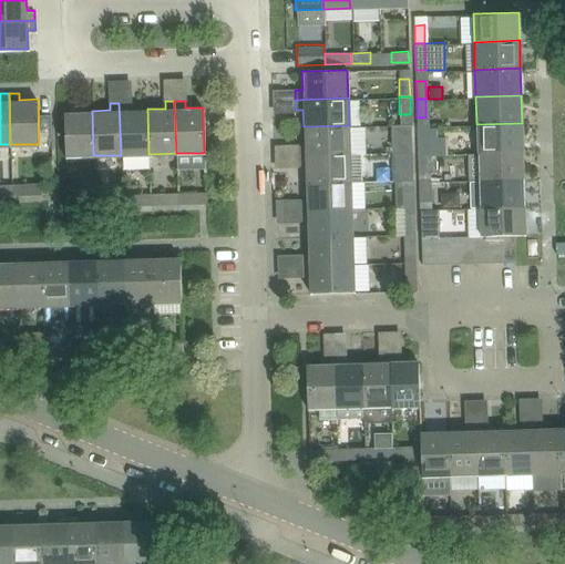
[(149,154),(147,109),(130,110),(130,103),(119,103),(121,155),(149,154)]
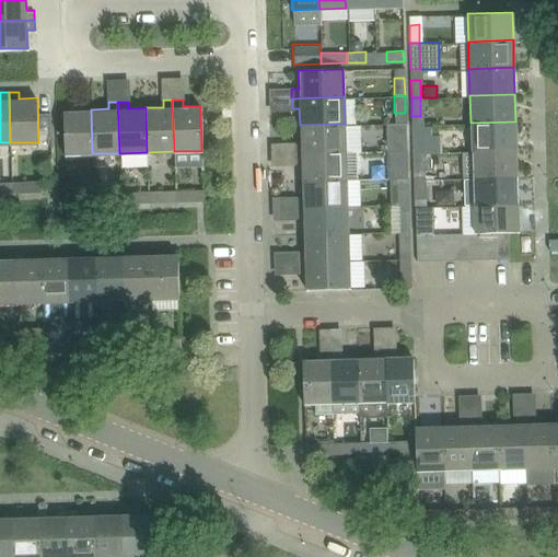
[(92,153),(91,109),(64,109),(65,154),(92,153)]
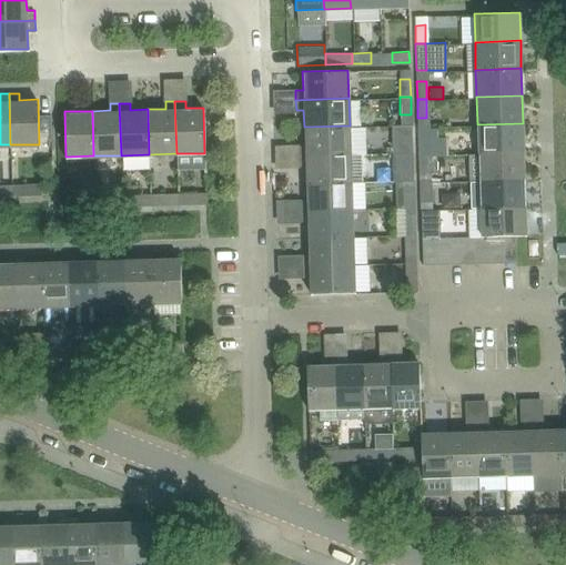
[(411,123),(390,124),(391,152),(412,151),(411,123)]
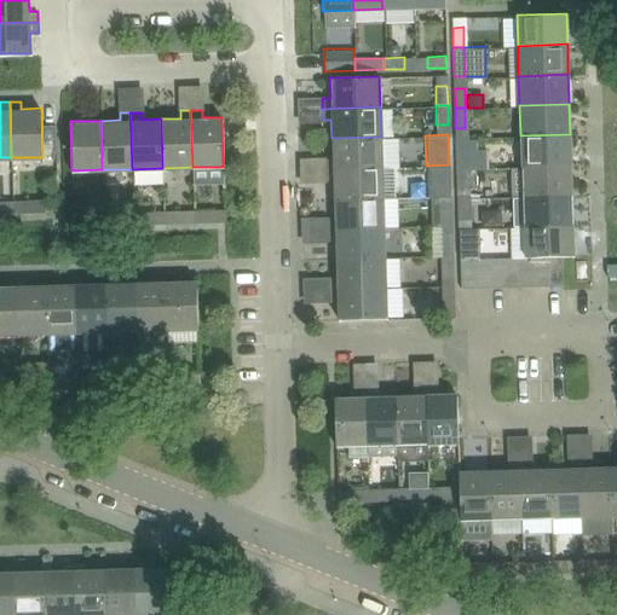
[(571,163),(570,134),(520,135),(520,164),(571,163)]
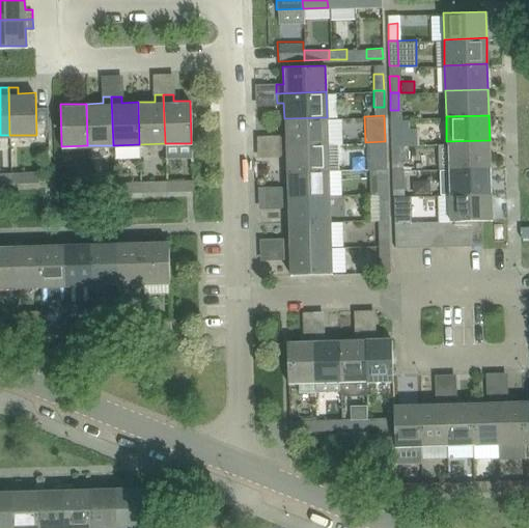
[(328,143),(327,117),(284,118),(284,135),(278,136),(278,145),(328,143)]
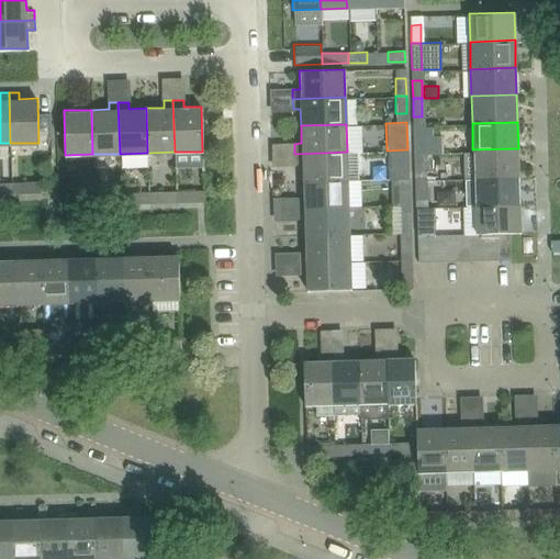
[(413,126),(414,134),(423,134),(424,152),(432,151),(443,151),(443,136),(433,136),(433,126),(413,126)]
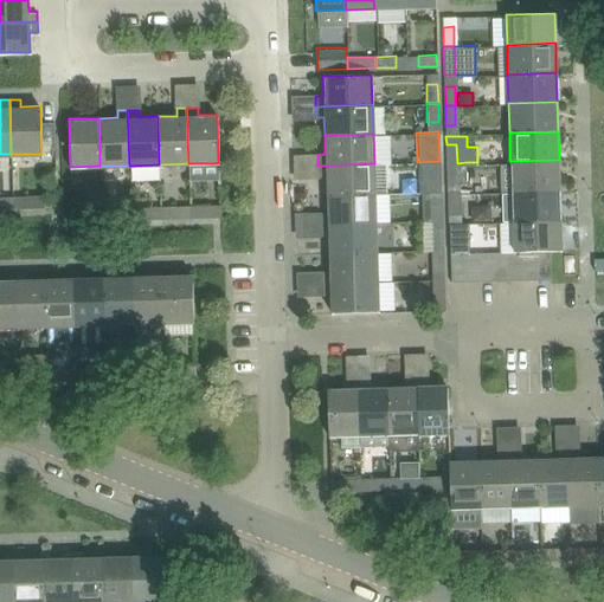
[(457,163),(456,144),(447,144),(447,163),(457,163)]
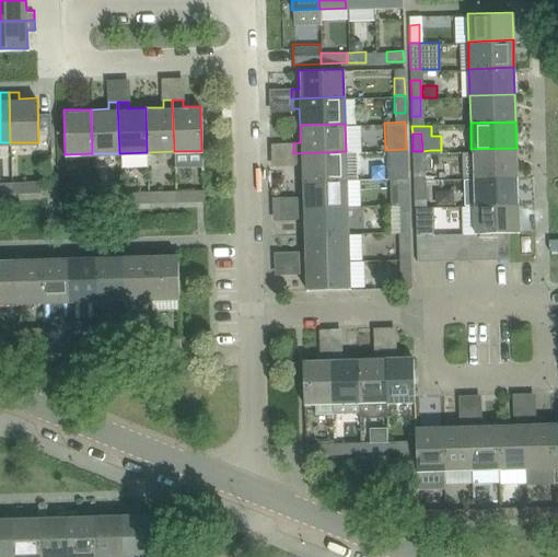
[(291,154),(291,140),(270,139),(270,154),(291,154)]
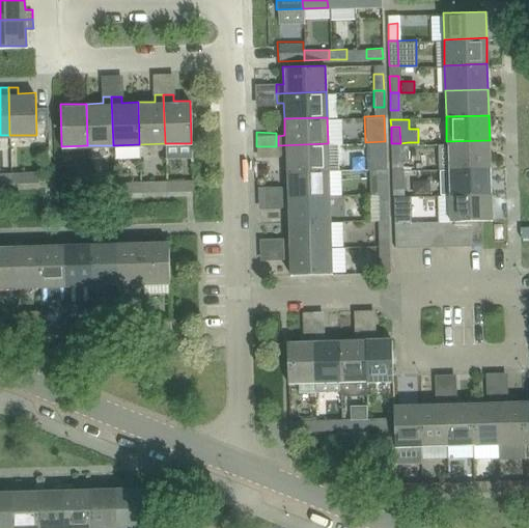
[(490,165),(490,140),(446,141),(447,167),(490,165)]
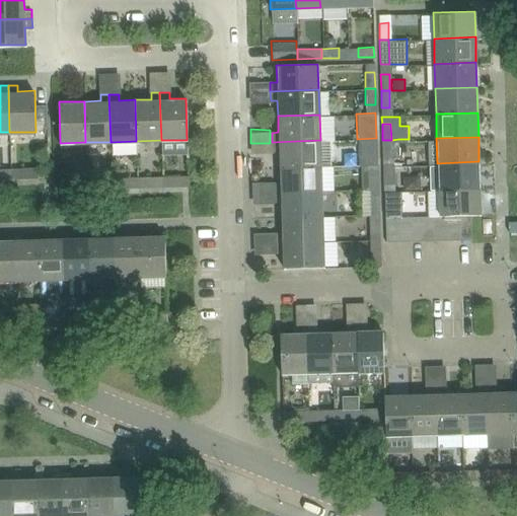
[(377,163),(376,138),(357,139),(358,164),(360,164),(377,163)]
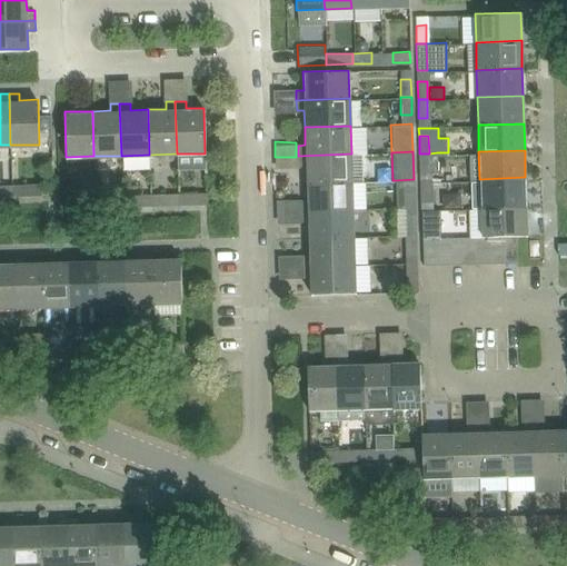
[(437,152),(429,154),(419,154),(419,172),(437,171),(437,152)]
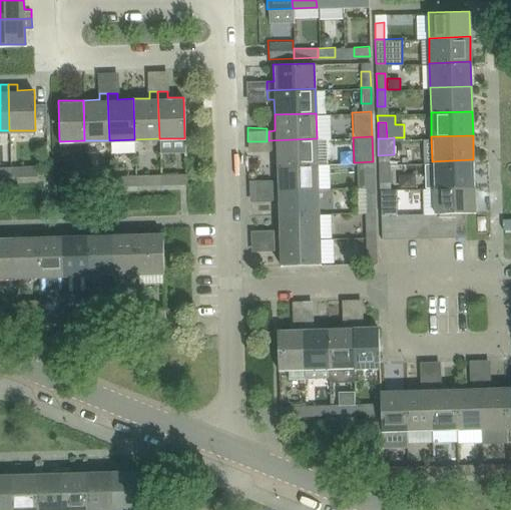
[(327,163),(326,138),(317,138),(269,140),(269,149),(276,149),(277,164),(317,163),(327,163)]
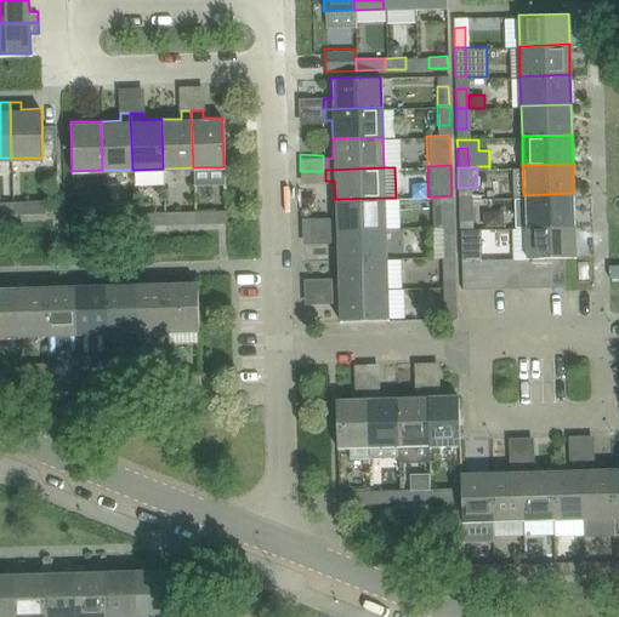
[(574,224),(573,193),(523,195),(523,196),(512,196),(514,226),(524,226),(574,224)]
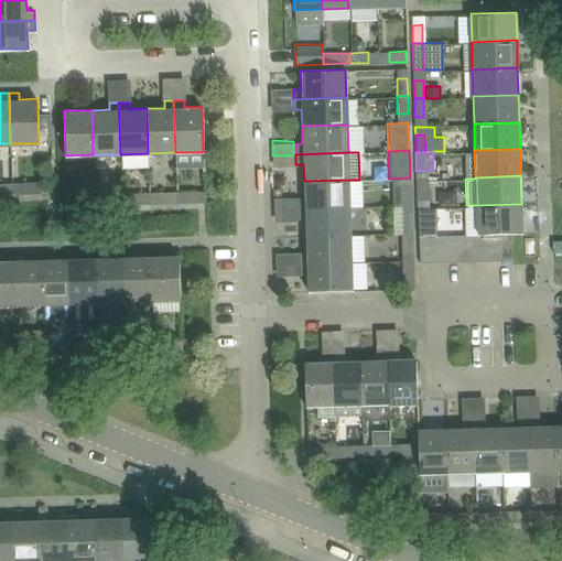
[(410,177),(391,179),(391,204),(400,204),(411,204),(411,187),(410,177)]
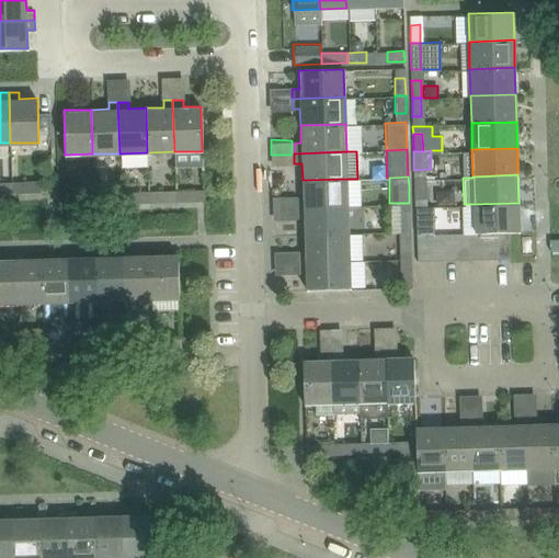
[(348,206),(346,179),(303,180),(303,197),(296,197),(296,207),(348,206)]
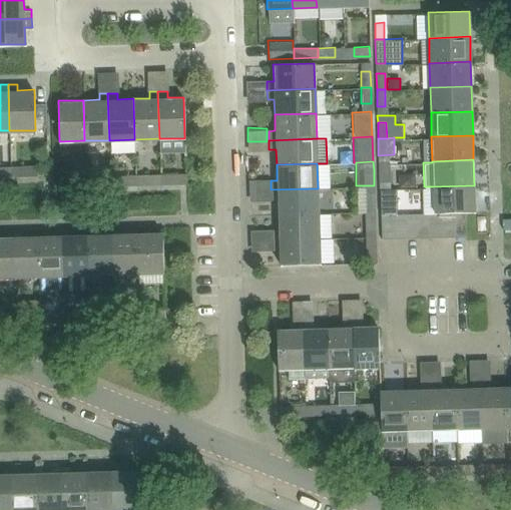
[(36,174),(36,164),(11,165),(11,175),(36,174)]
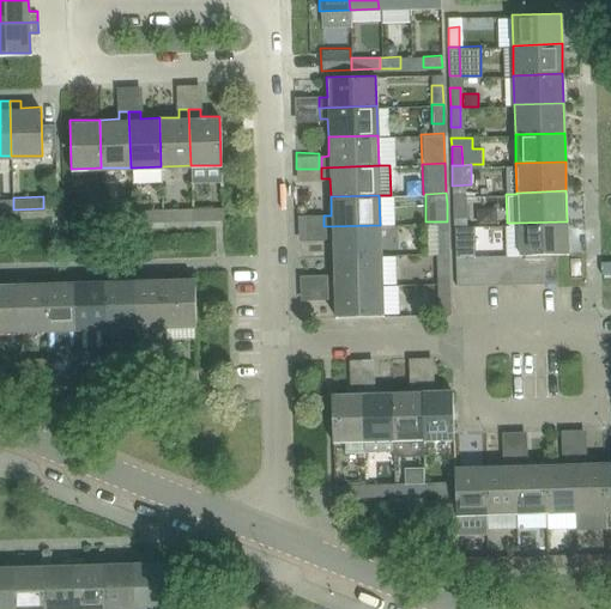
[(464,205),(453,206),(454,225),(465,225),(464,205)]
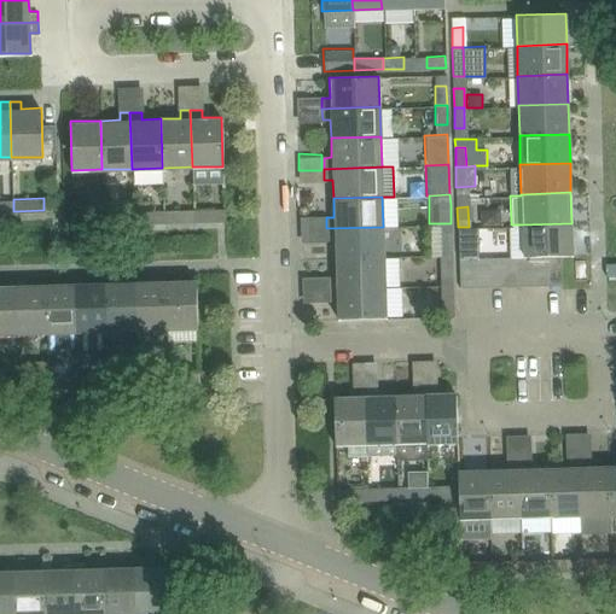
[(499,208),(478,208),(478,223),(499,223),(499,208)]
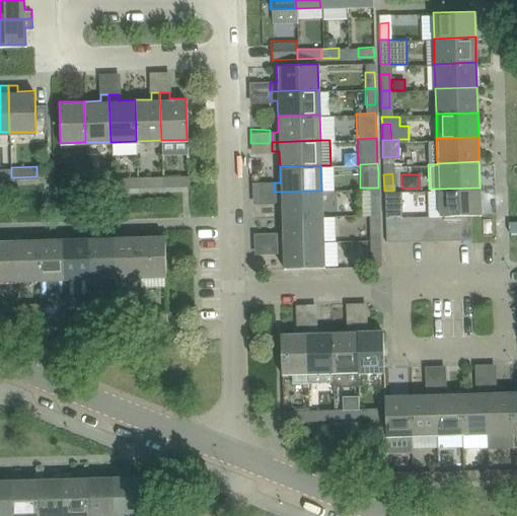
[(177,175),(161,176),(161,186),(178,185),(177,175)]
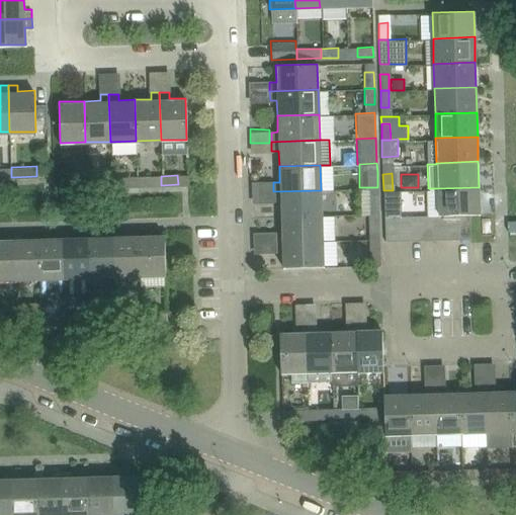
[(161,185),(161,176),(145,176),(146,185),(161,185)]
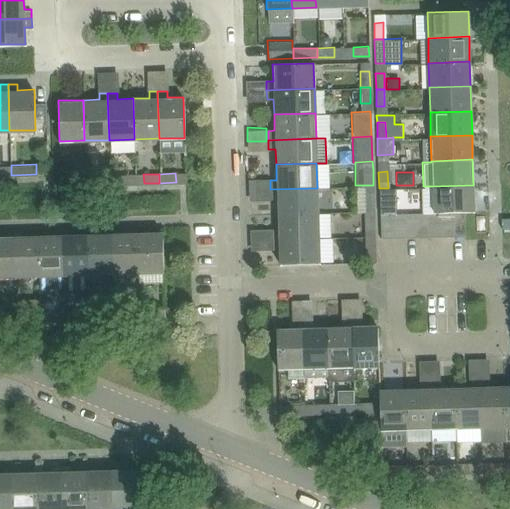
[(110,184),(110,175),(94,176),(94,185),(110,184)]
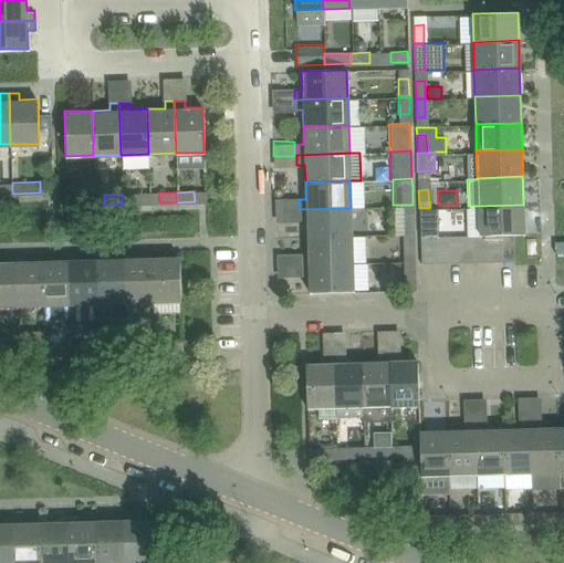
[(141,204),(141,194),(122,194),(122,204),(141,204)]
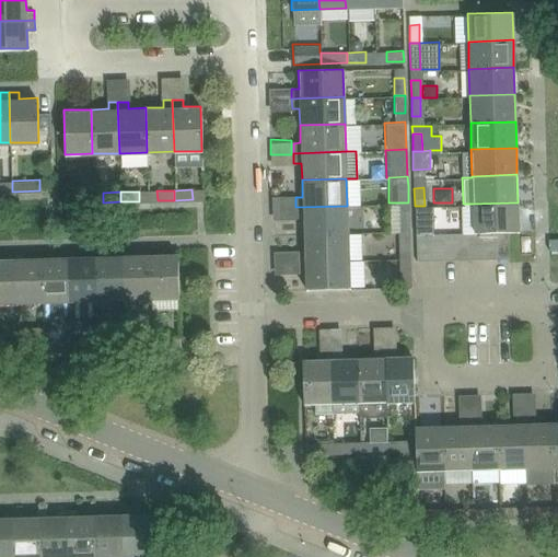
[(83,202),(83,193),(66,193),(66,204),(83,202)]
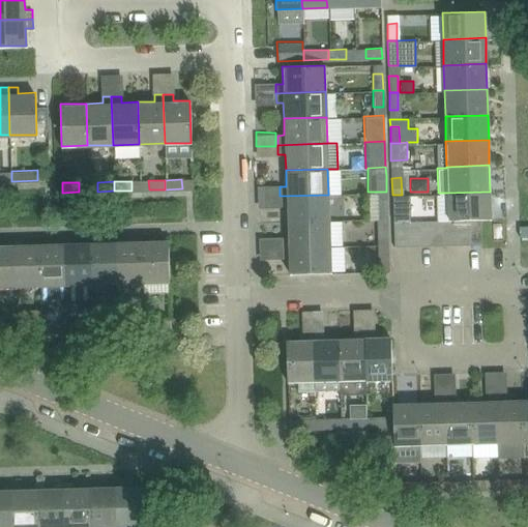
[(386,209),(386,192),(376,192),(377,217),(386,217),(386,209)]
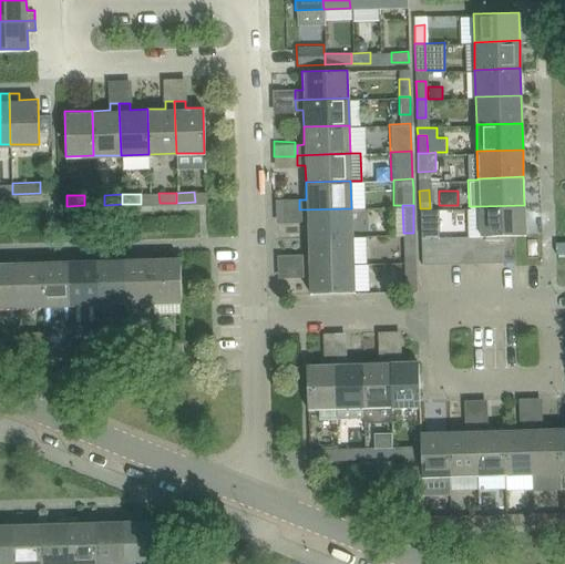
[(525,234),(524,205),(479,206),(480,235),(486,235),(500,235),(513,234),(525,234)]
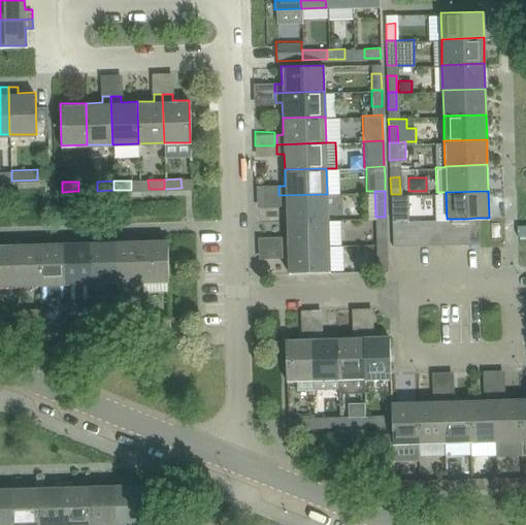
[(328,219),(327,194),(278,195),(278,204),(286,204),(286,220),(328,219)]
